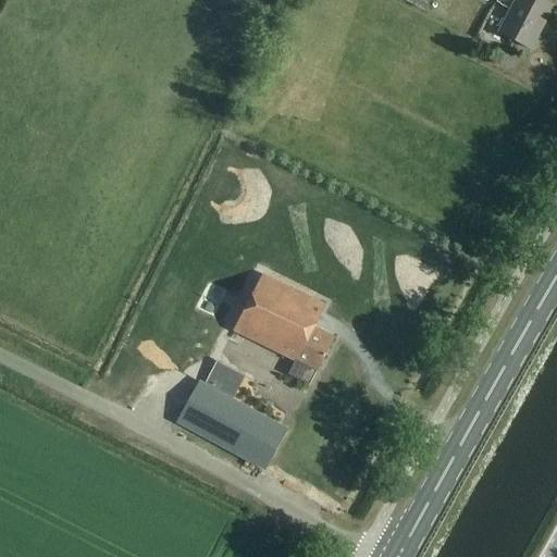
[(400,0),(424,12),(431,0),(400,0)]
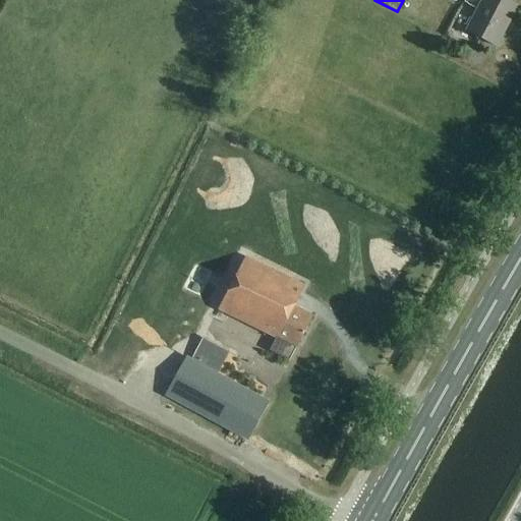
[(497,49),(511,20),(515,19),(519,12),(517,8),(518,6),(506,0),(480,0),(464,32),(497,49)]
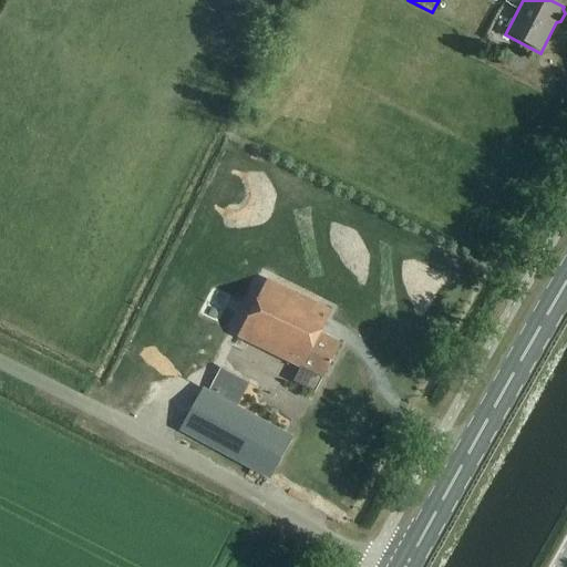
[(315,394),(340,343),(321,333),(332,311),(266,279),(237,339),(299,369),(292,383),(315,394)]
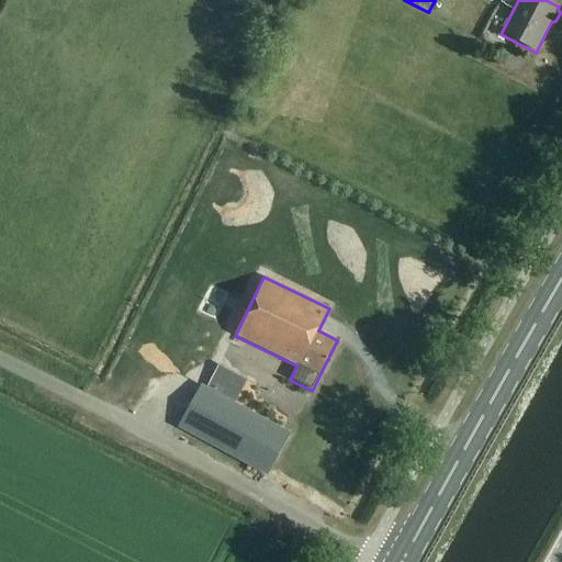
[(217,368),(206,390),(235,405),(246,382),(217,368)]
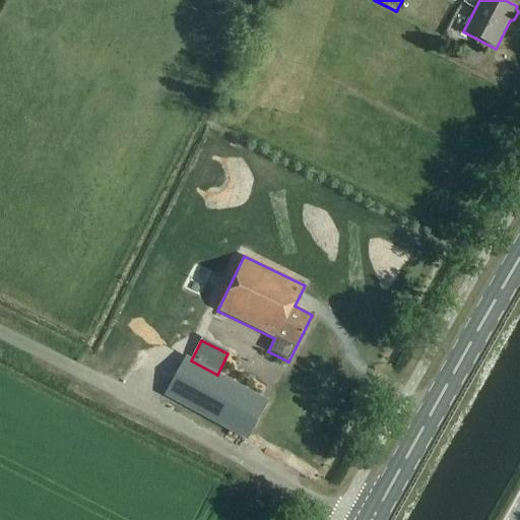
[(247,441),(269,401),(217,375),(191,361),(185,358),(165,395),(247,441)]
